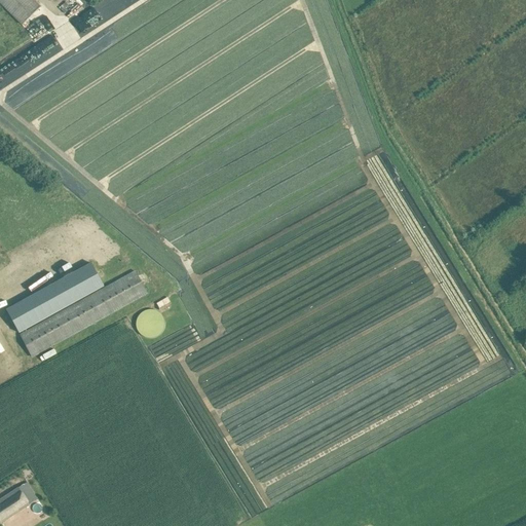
[(0,0),(0,4),(22,26),(40,7),(33,0),(0,0)]
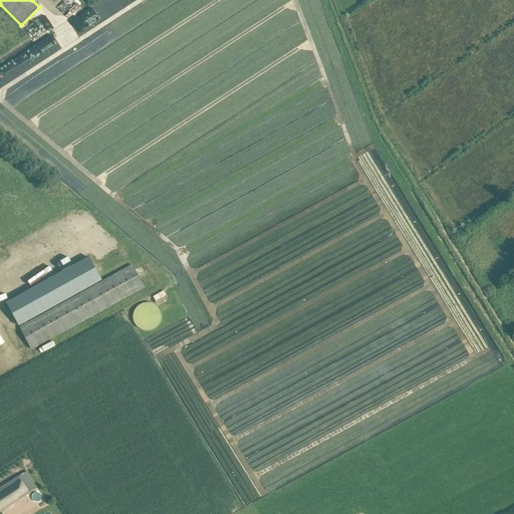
[(51,237),(65,229),(63,225),(49,232),(51,237)]
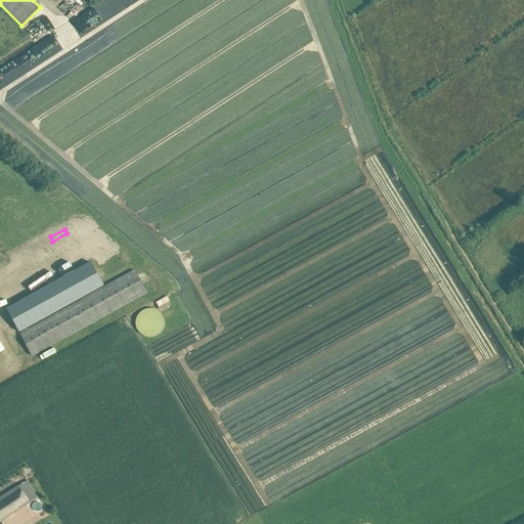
[(91,263),(6,309),(19,332),(103,286),(91,263)]
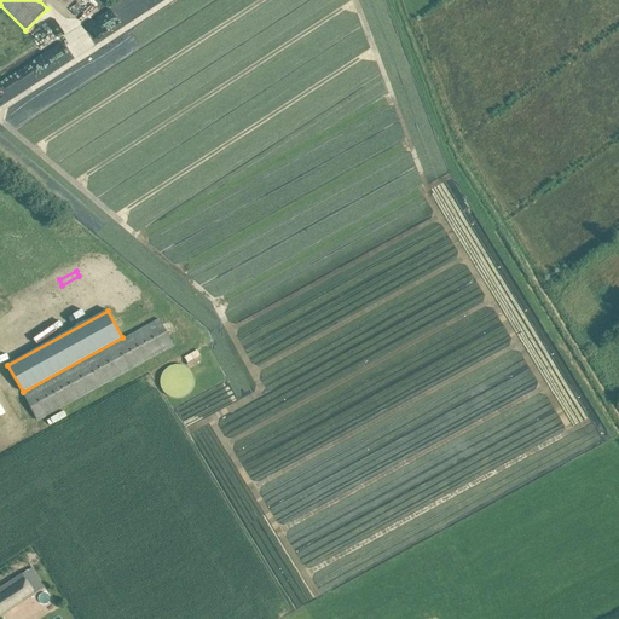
[(160,319),(24,394),(38,420),(173,345),(160,319)]
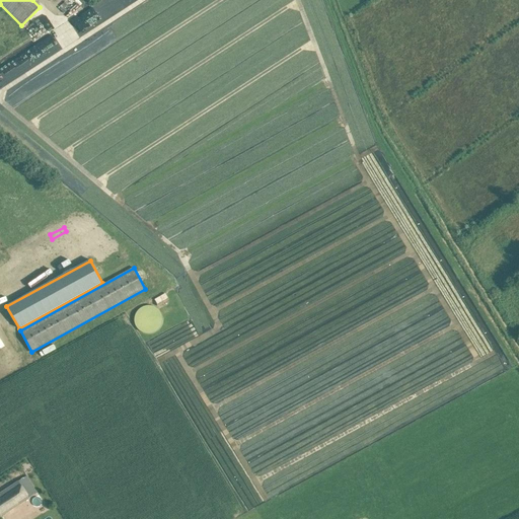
[(161,322),(153,304),(136,312),(145,329),(161,322)]
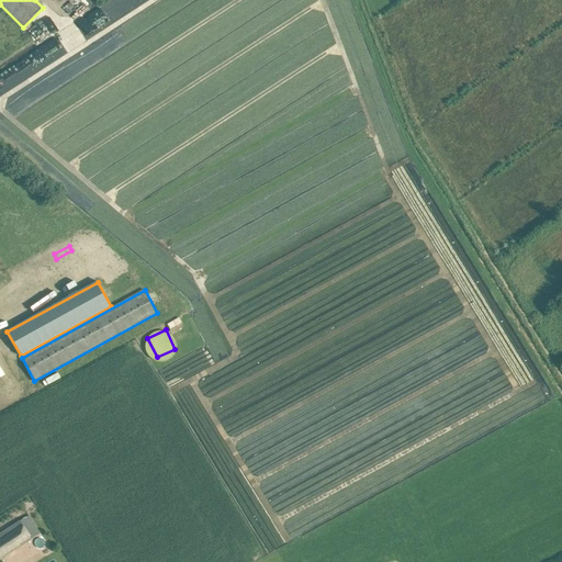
[(30,517),(30,516),(0,535),(0,560),(41,534),(30,517)]
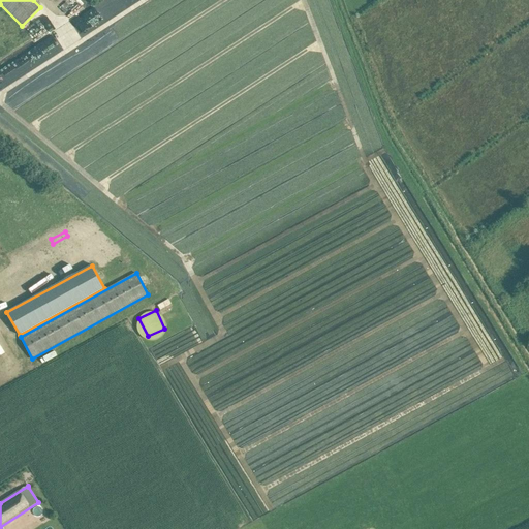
All buildings are outlined.
